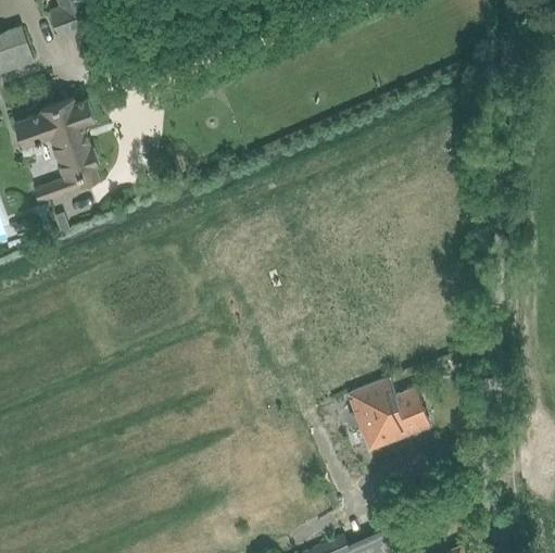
[(55,0),(60,12),(51,14),(59,38),(95,25),(86,0),(55,0)]
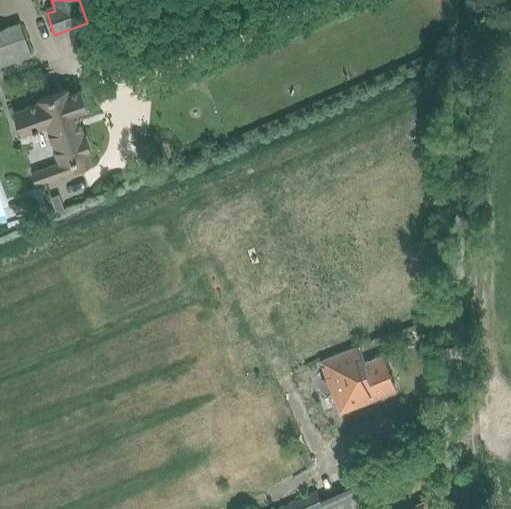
[(0,69),(31,59),(20,25),(0,31),(0,69)]
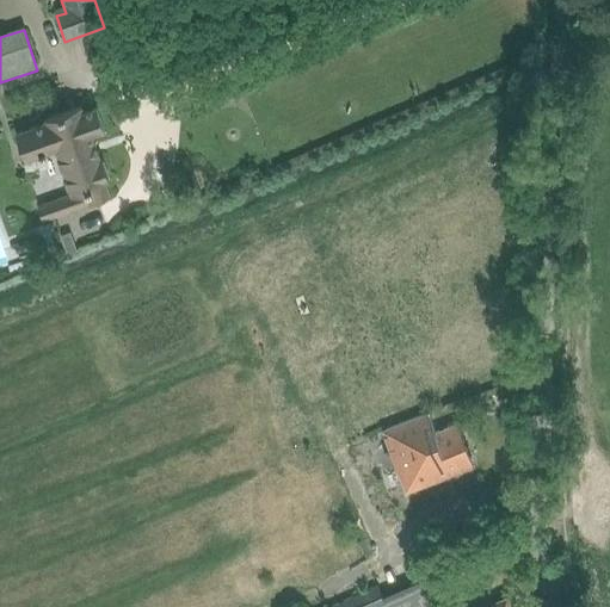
[(36,209),(42,225),(110,200),(106,189),(111,186),(102,163),(100,163),(91,140),(105,134),(97,111),(84,116),(81,110),(14,135),(25,165),(53,154),(68,196),(36,209)]
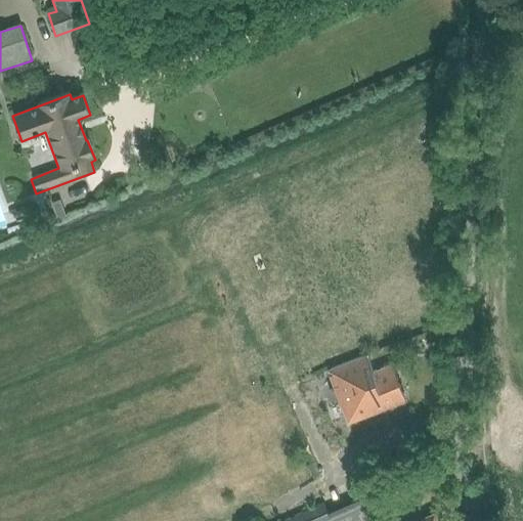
[(58,203),(50,206),(53,214),(61,211),(58,203)]
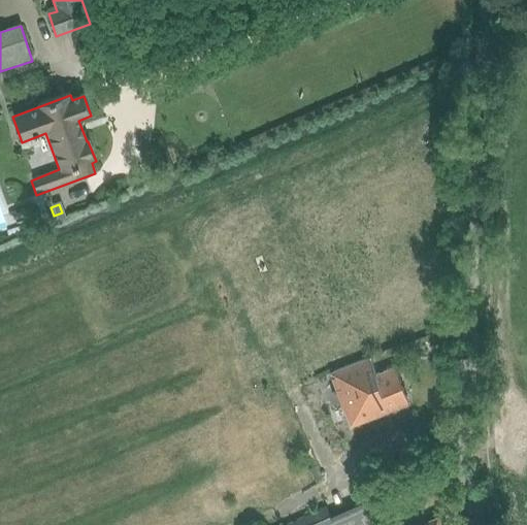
[(368,362),(363,364),(339,373),(330,376),(350,429),(408,406),(394,370),(374,378),(368,362)]
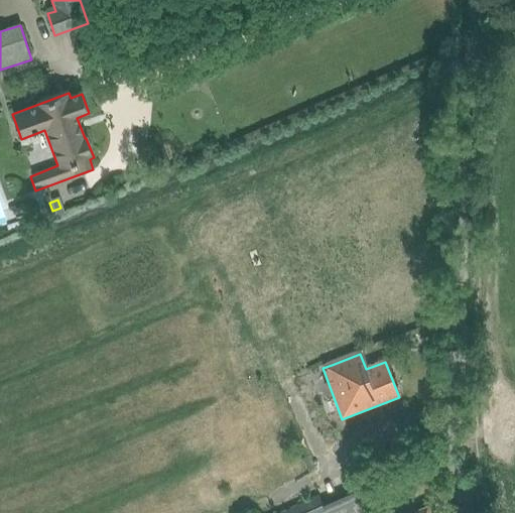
[(371,512),(362,493),(324,510),(318,498),(285,512),(371,512)]
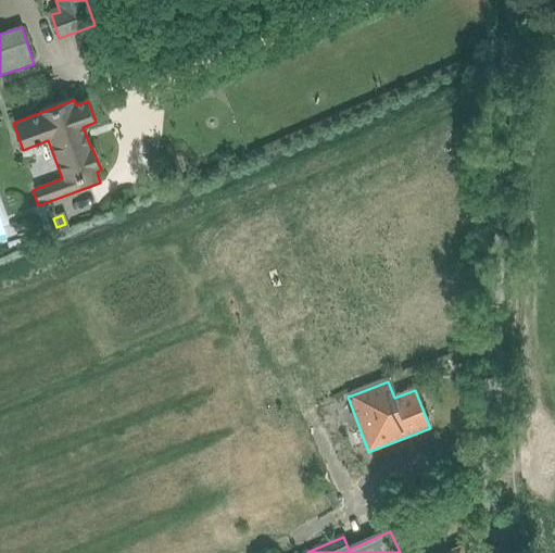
All buildings are outlined.
